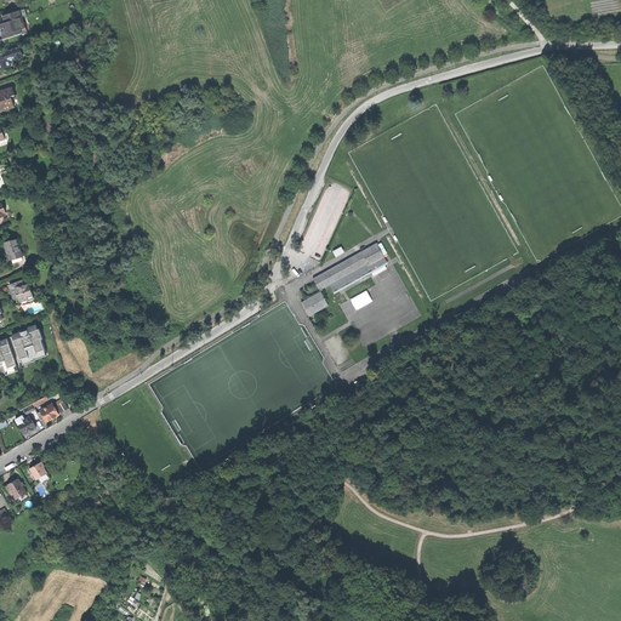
[(0,27),(1,32),(4,40),(22,34),(22,30),(26,28),(21,11),(4,17),(5,23),(0,24),(0,27)]
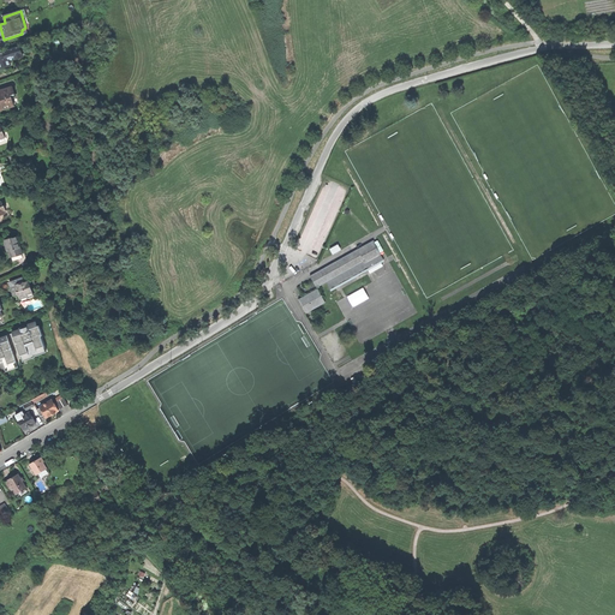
[(0,69),(11,65),(9,59),(15,58),(16,60),(21,59),(22,57),(22,53),(19,47),(10,51),(0,53),(0,69)]
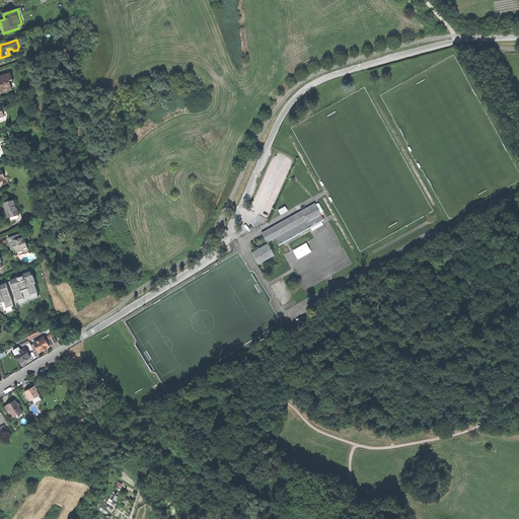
[(0,92),(3,91),(3,90),(7,89),(7,90),(12,88),(10,82),(9,80),(13,79),(11,73),(0,76),(0,84),(0,86),(0,85),(0,92)]
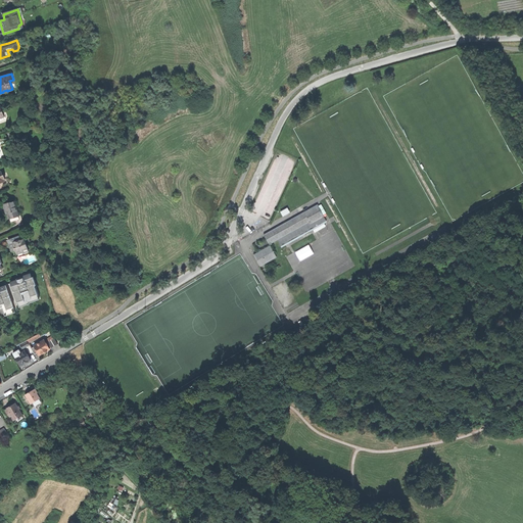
[(14,201),(3,204),(6,211),(7,211),(8,214),(10,219),(18,217),(14,201)]
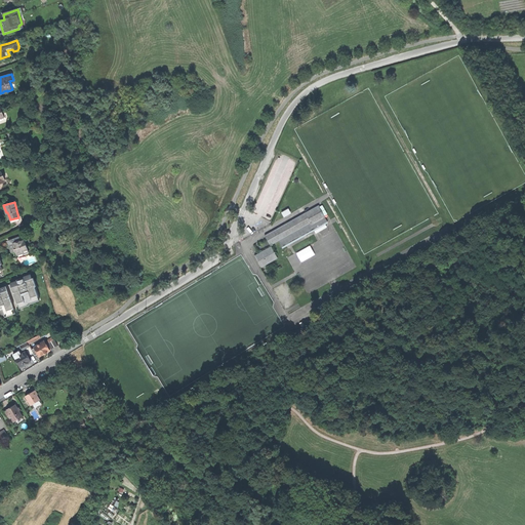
[(265,236),(271,245),(279,241),(282,248),(327,221),(319,205),(306,213),(308,218),(306,219),(303,214),(265,236)]
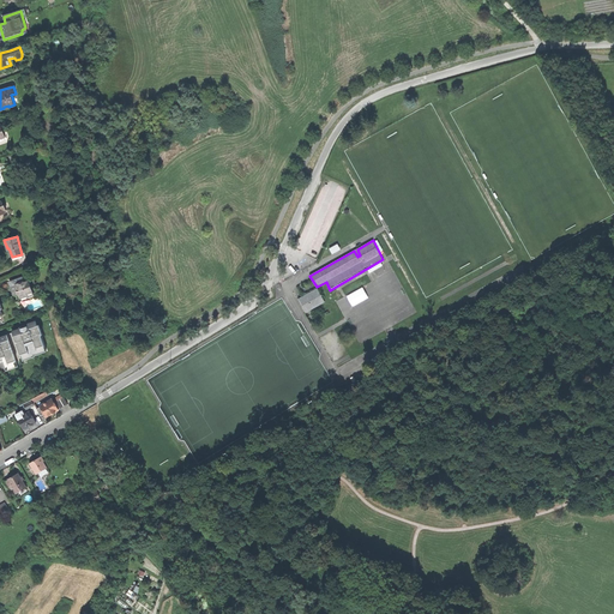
[(26,275),(11,281),(11,287),(14,295),(18,294),(19,298),(26,295),(28,298),(34,295),(26,275)]
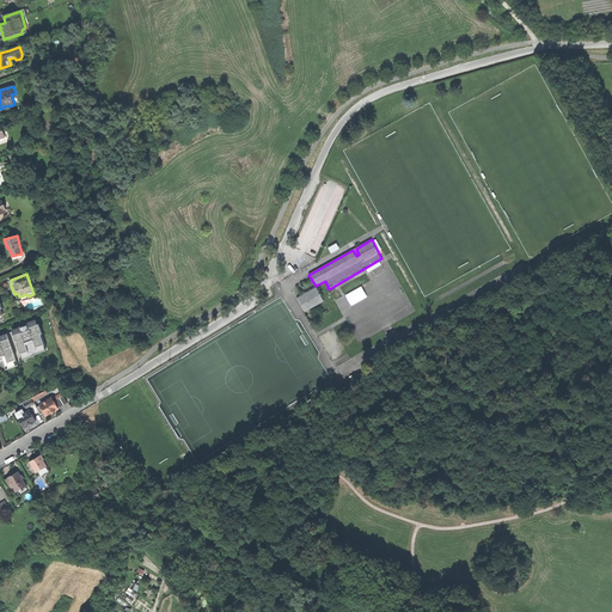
[(352,305),(368,295),(362,286),(346,294),(352,305)]
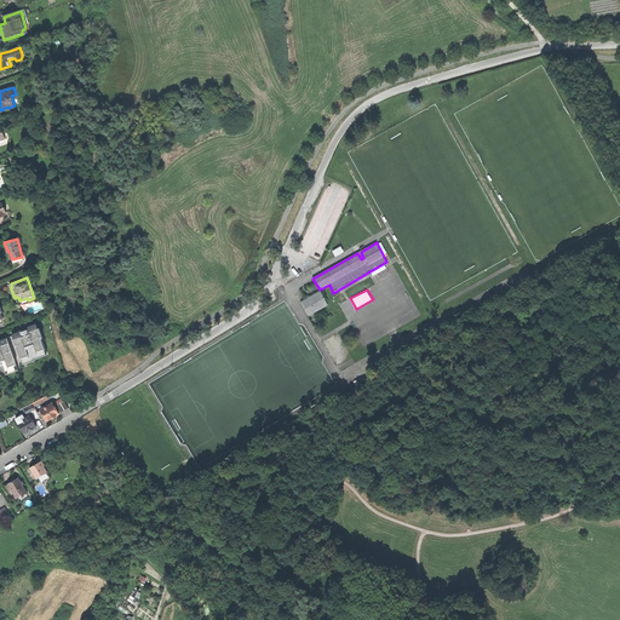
[(309,316),(328,305),(321,292),(308,299),(302,303),(309,316)]
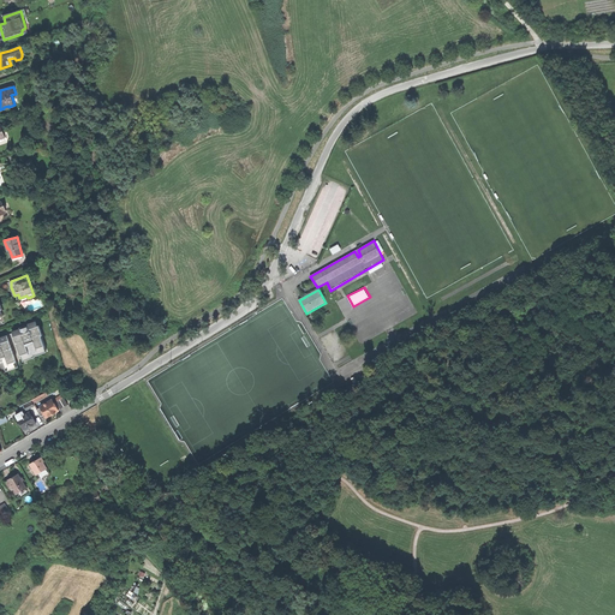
[(18,368),(18,364),(36,358),(35,357),(47,352),(41,336),(43,335),(40,326),(37,327),(36,322),(28,324),(28,326),(24,327),(21,328),(21,329),(13,332),(13,333),(0,338),(0,363),(4,363),(7,371),(18,368)]
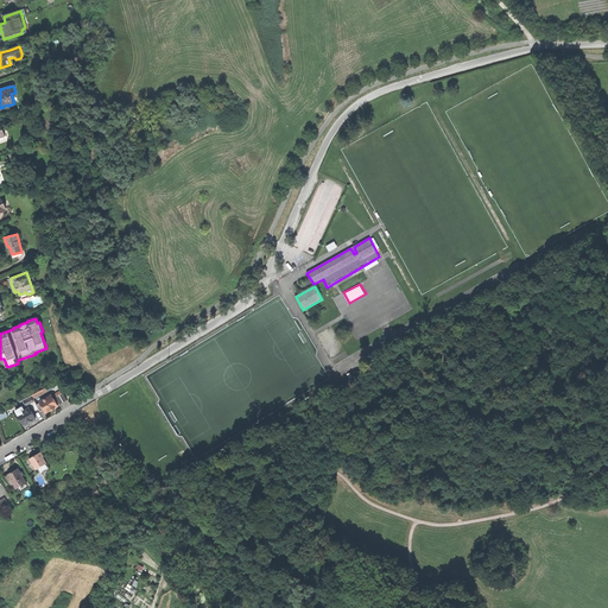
[(335,394),(352,385),(347,377),(330,386),(335,394)]
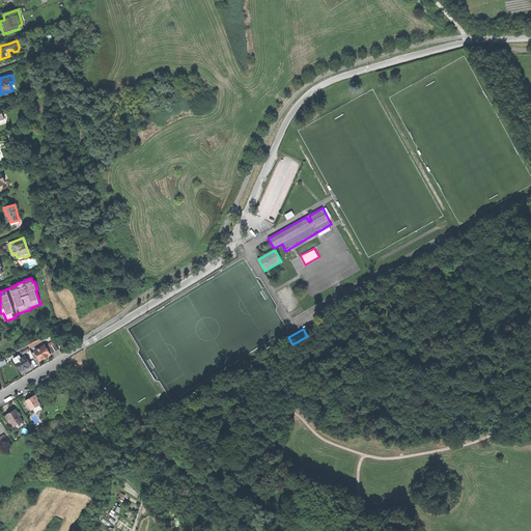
[(42,342),(39,339),(27,345),(29,348),(42,342)]
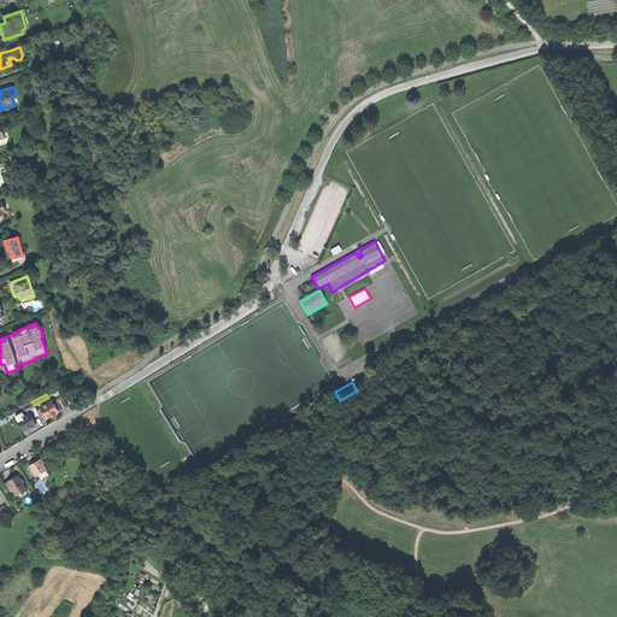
[(62,410),(69,406),(64,399),(58,401),(57,399),(54,400),(56,403),(54,404),(52,401),(40,407),(41,409),(36,411),(39,415),(42,421),(46,418),(47,419),(53,415),(59,412),(58,411),(60,410),(62,410)]
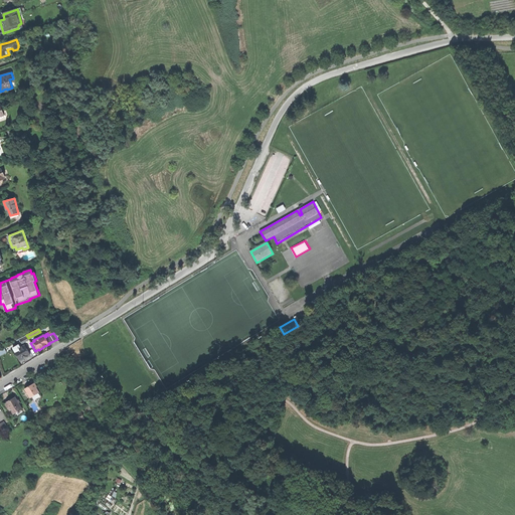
[(30,355),(24,345),(21,347),(19,344),(13,347),(20,360),(26,357),(30,355)]
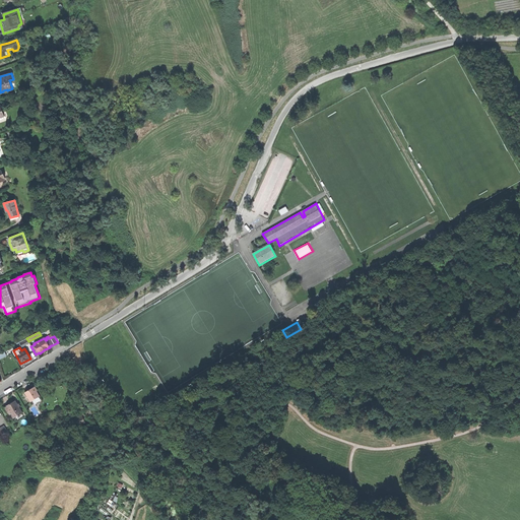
[(28,390),(25,392),(30,401),(40,396),(36,390),(35,387),(28,390)]
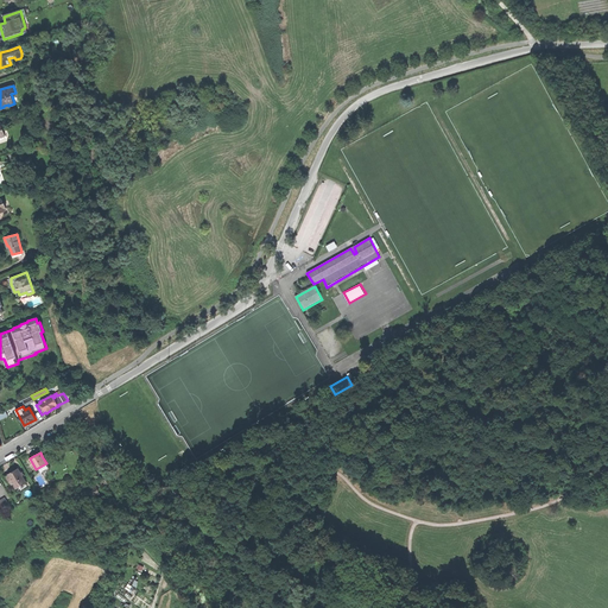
[(20,473),(18,468),(12,472),(8,474),(8,475),(5,477),(10,486),(13,483),(17,488),(26,482),(21,475),(20,473)]
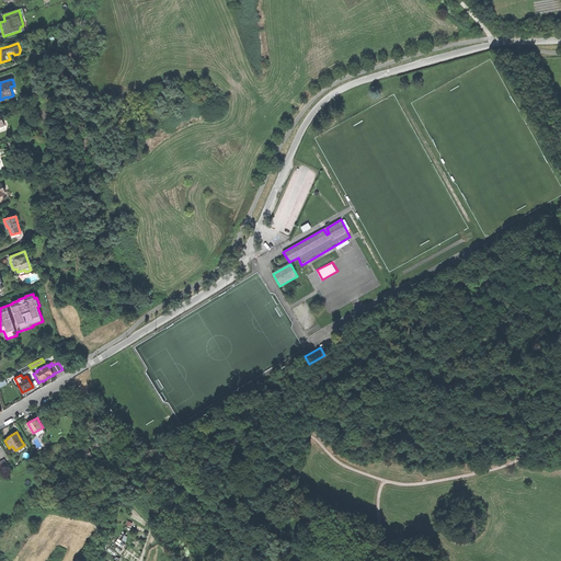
[(88,445),(89,447),(90,446),(92,453),(104,447),(100,439),(91,443),(88,445)]
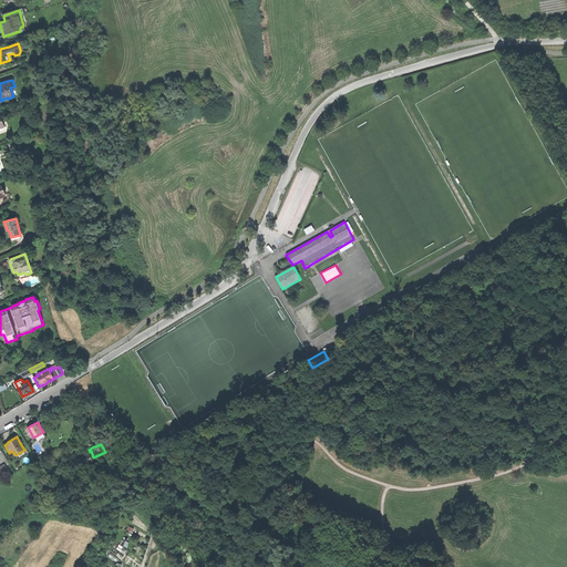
[(90,452),(76,457),(81,468),(90,464),(90,463),(95,461),(93,457),(91,451),(90,452)]
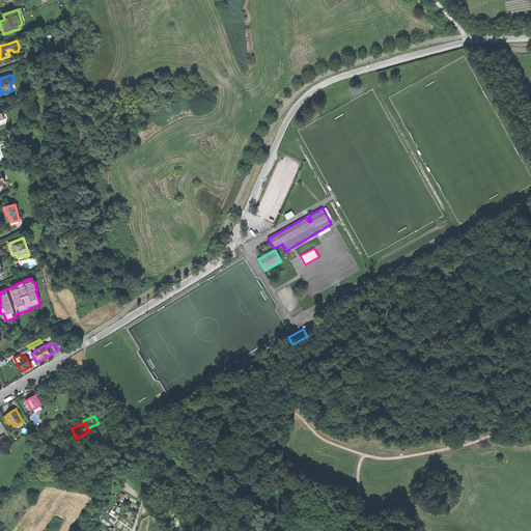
All buildings are outlined.
